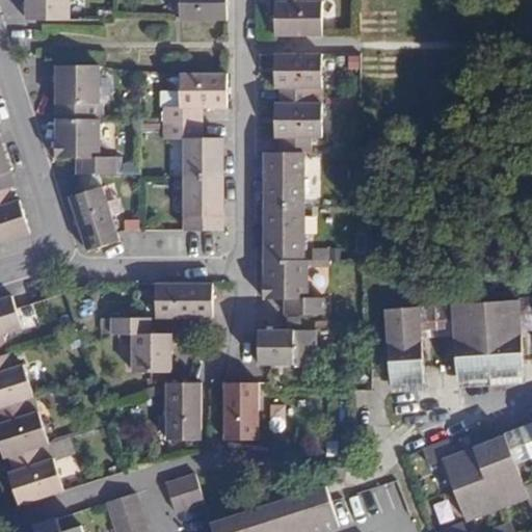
[(26,0),(26,21),(70,21),(70,0),(26,0)]
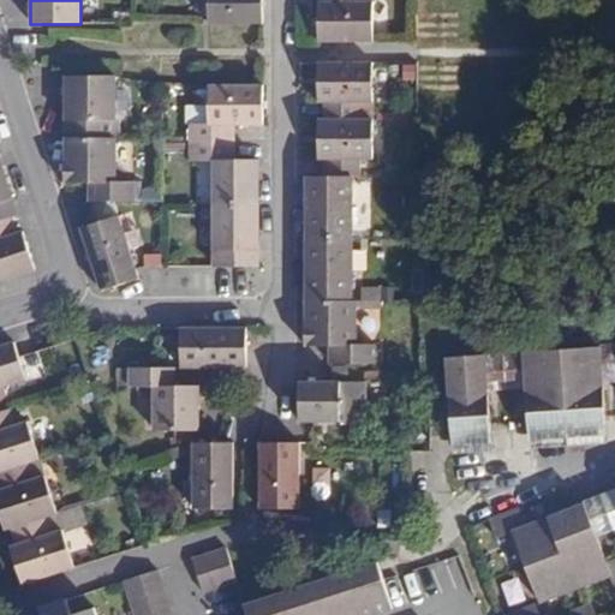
[(208,0),(208,22),(208,23),(262,23),(262,0),(208,0)]
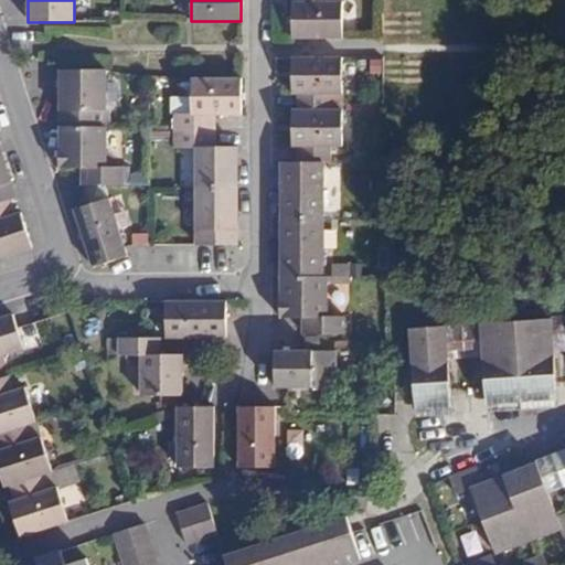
[(331,0),(297,0),(297,1),(292,2),(292,39),(343,39),(342,3),(331,3),(331,0)]
